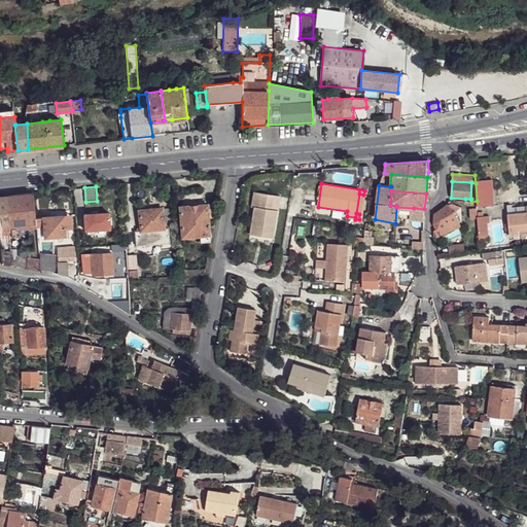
[(254,207),(250,235),(273,238),(280,196),(254,191),(251,207),(254,207)]
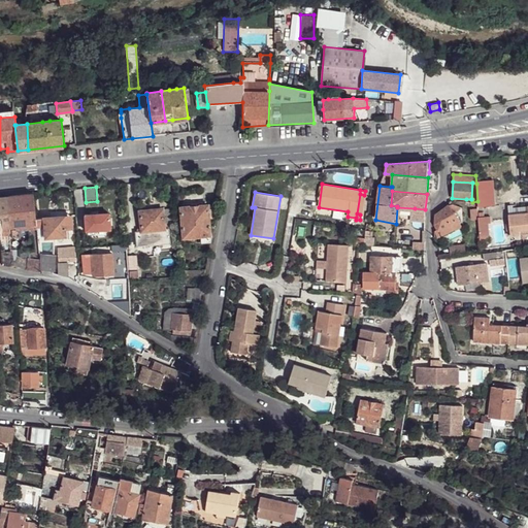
[(0,197),(0,228),(9,228),(11,228),(36,225),(36,218),(33,194),(0,197)]
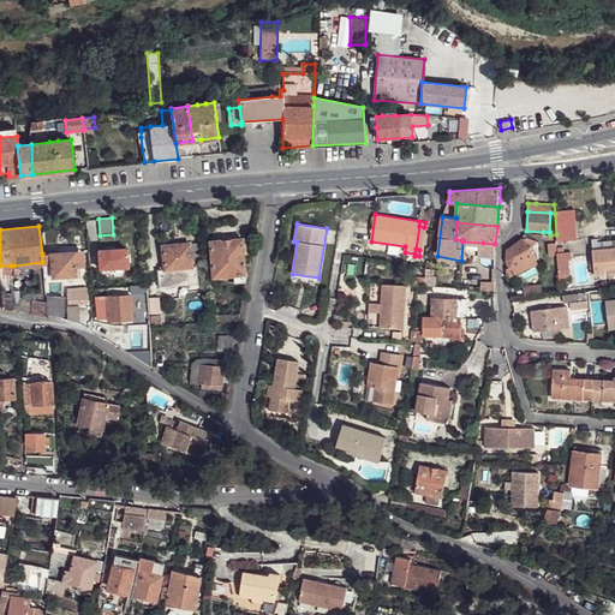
[(243,239),(245,275),(246,275),(254,238),(243,239)]
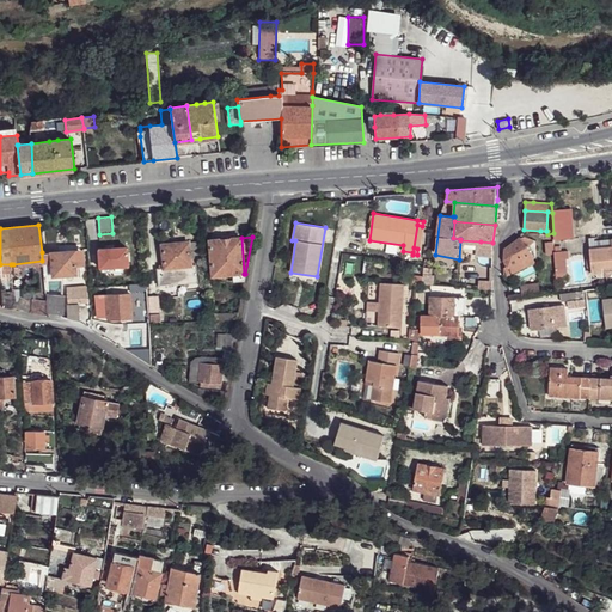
[(209,240),(212,276),(233,274),(233,282),(243,281),(244,275),(244,274),(242,238),(209,240)]
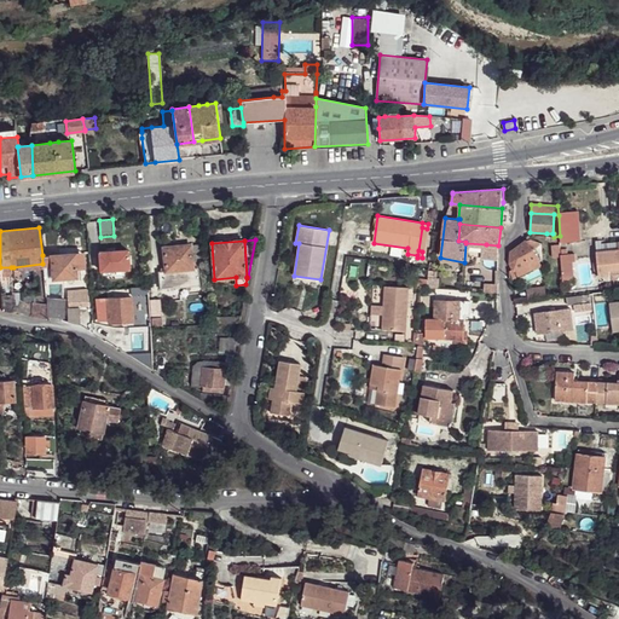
[(510,262),(516,276),(532,268),(531,265),(539,261),(533,249),(543,243),(526,241),(510,252),(510,262)]
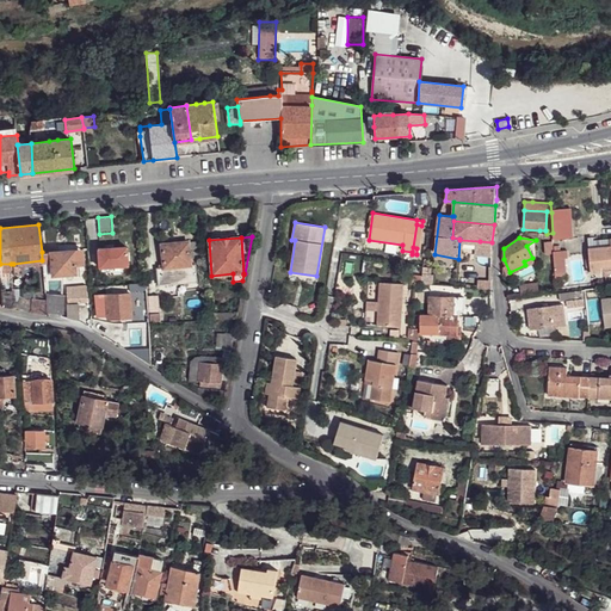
[(158,269),(159,285),(197,282),(196,265),(191,265),(190,250),(189,241),(161,244),(164,267),(158,269)]
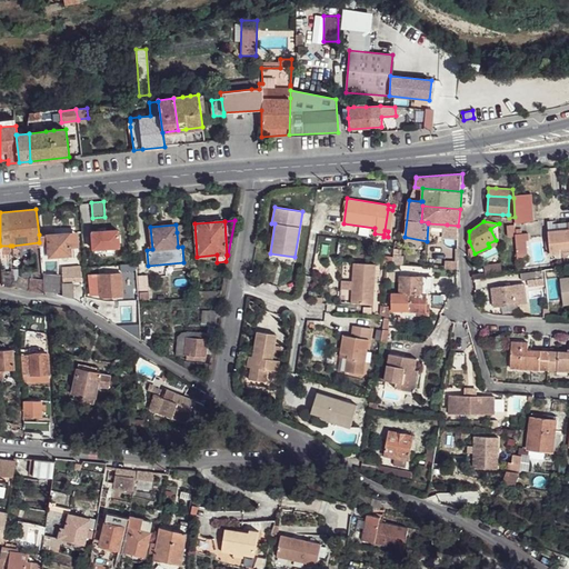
[(447,225),(446,238),(458,239),(458,226),(447,225)]
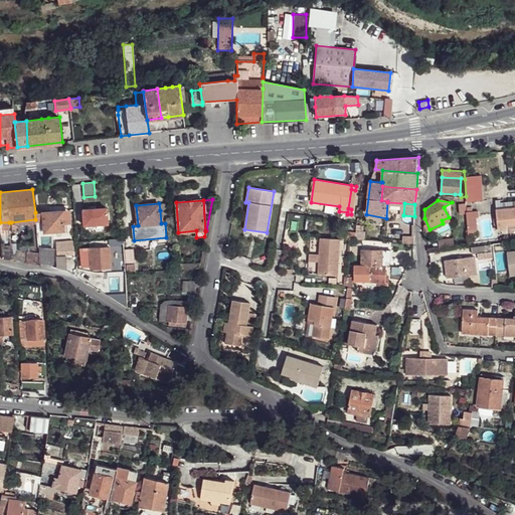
[(80,207),(81,225),(108,224),(107,206),(80,207)]
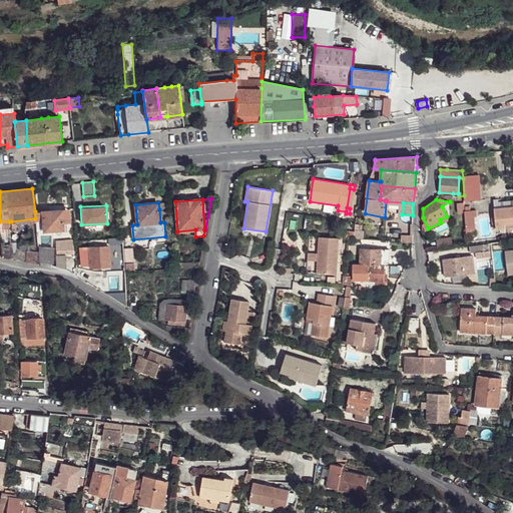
[(512,226),(512,206),(494,208),(496,228),(512,226)]
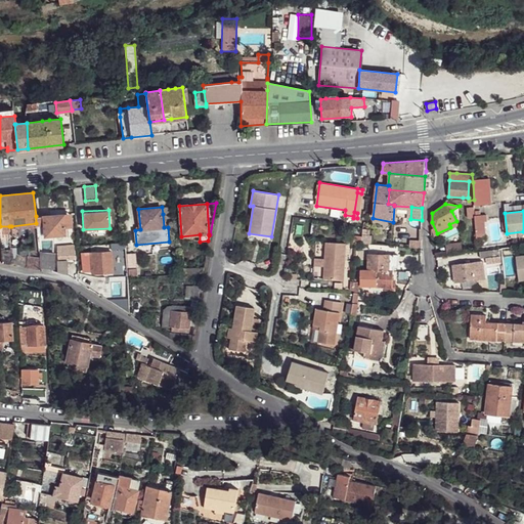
[(64,223),(66,227),(73,227),(72,213),(64,214),(64,223)]
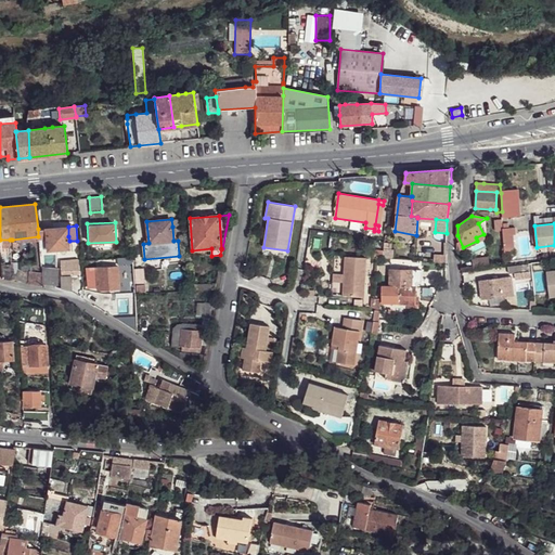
[(47,235),(48,250),(69,248),(69,241),(68,236),(65,236),(65,227),(46,229),(38,229),(38,236),(47,235)]
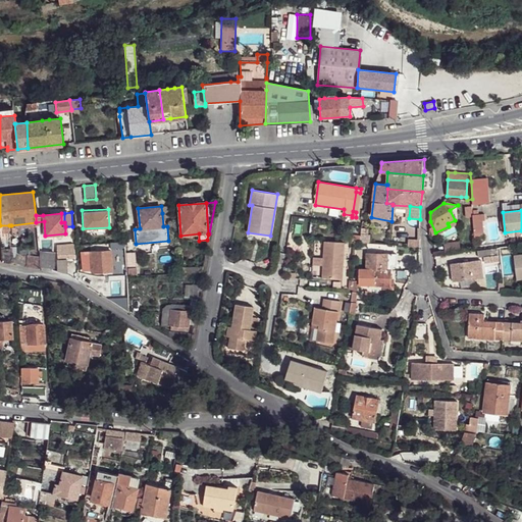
[(473,215),(473,216),(474,230),(483,229),(482,220),(485,220),(484,214),(473,215)]
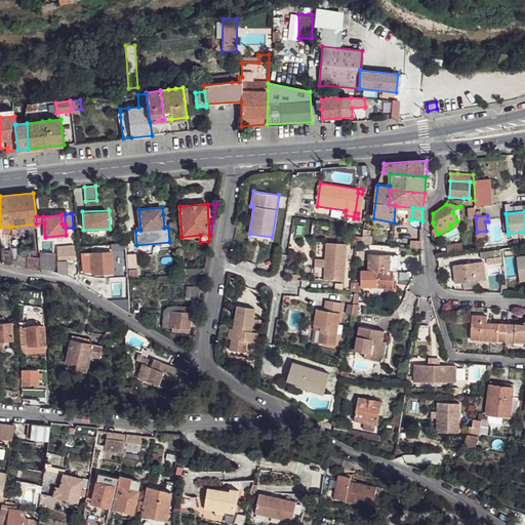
[(11,227),(12,237),(37,234),(36,224),(11,227)]
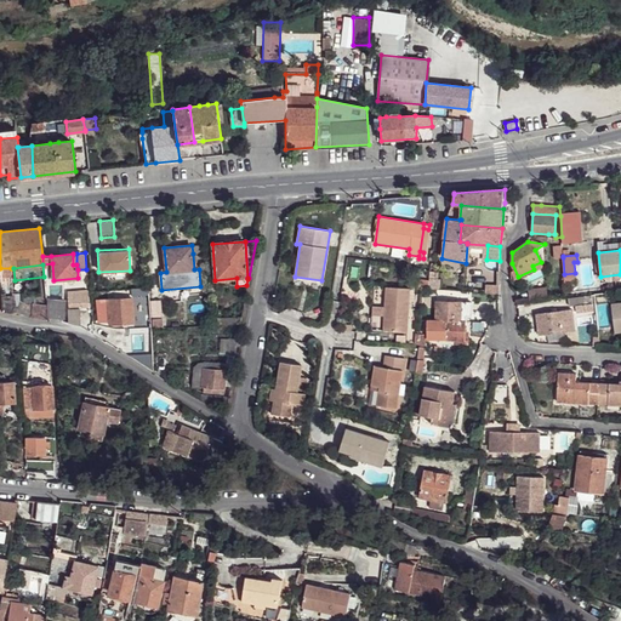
[(0,268),(0,278),(11,277),(11,268),(0,268)]
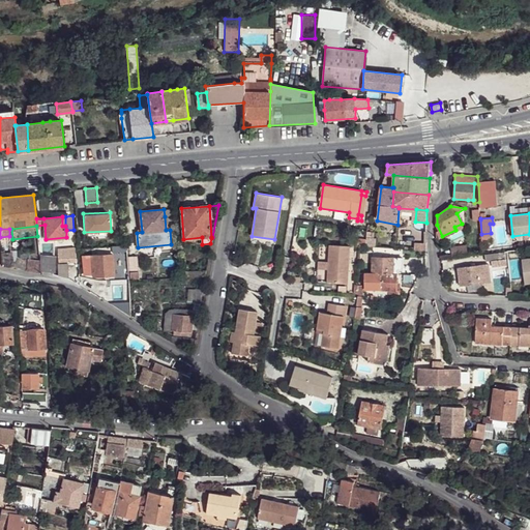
[(491,233),(481,234),(481,242),(491,241),(491,233)]
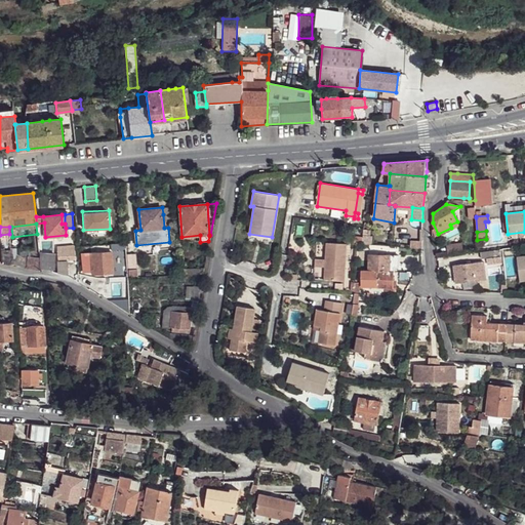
[(363,236),(361,244),(372,245),(372,237),(370,237),(363,236)]
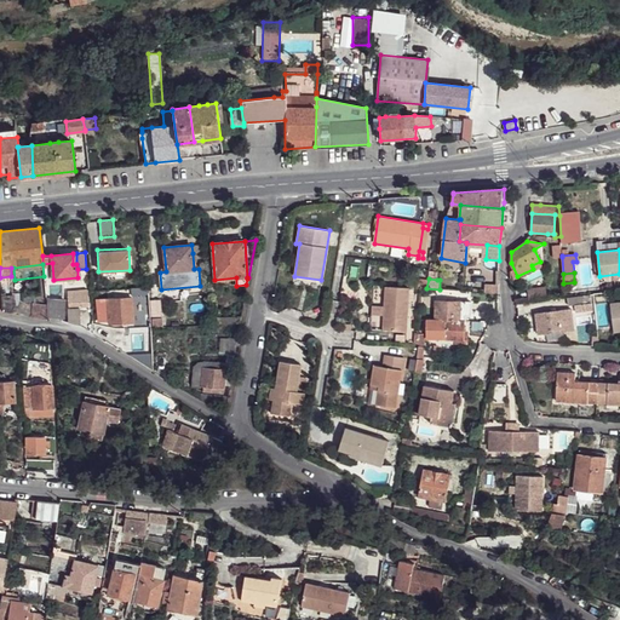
[(384,316),(384,331),(407,332),(409,288),(386,286),(385,305),(384,316)]
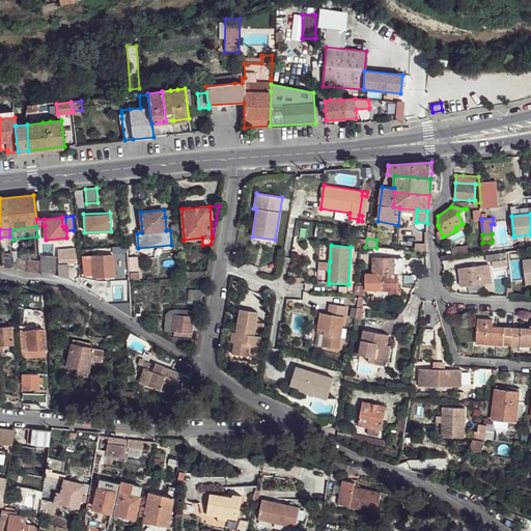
[(467,245),(452,247),(453,256),(468,254),(467,245)]
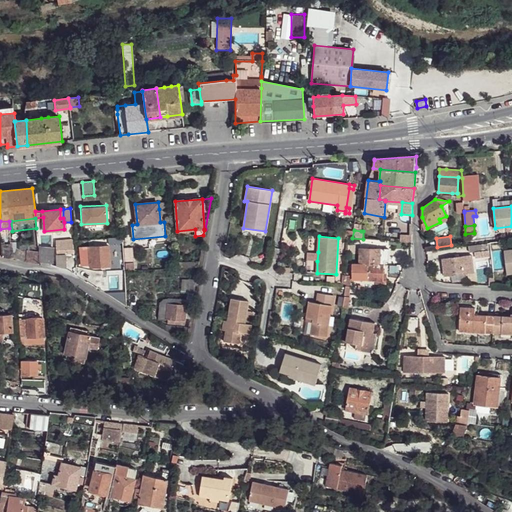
[(57,241),(58,254),(73,253),(72,240),(57,241)]
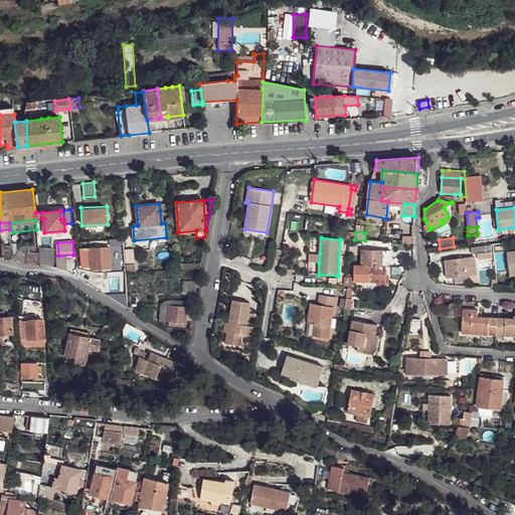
[(472,247),(473,253),(478,252),(491,251),(490,244),(472,247)]
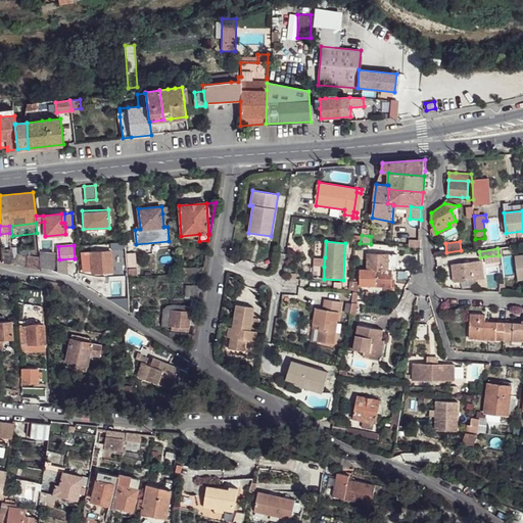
[(81,253),(83,271),(92,270),(92,273),(113,272),(112,251),(81,253)]
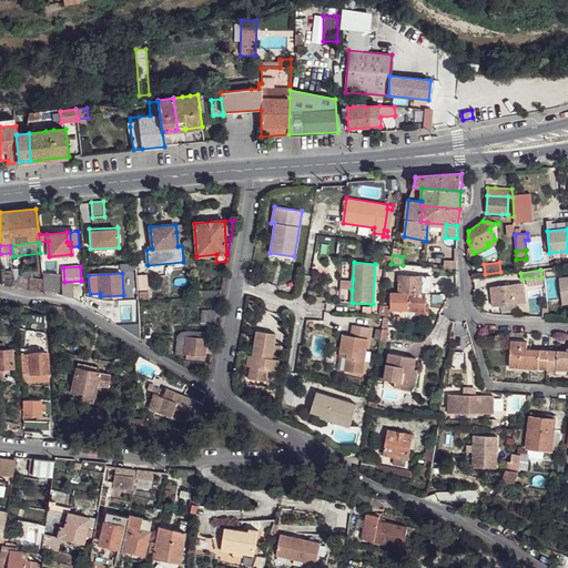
[(43,274),(43,291),(59,292),(60,275),(43,274)]
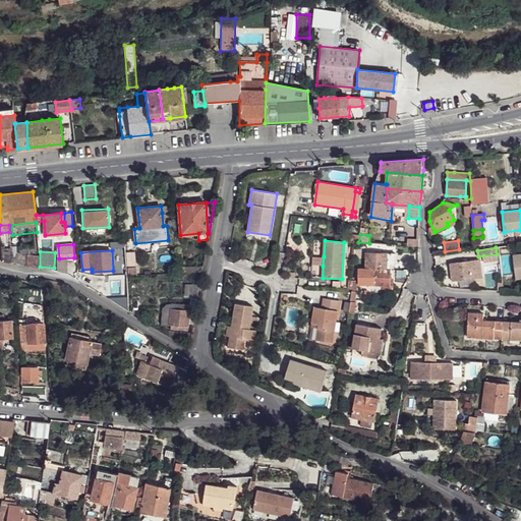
[(127,269),(128,274),(136,274),(134,251),(126,252),(127,269)]
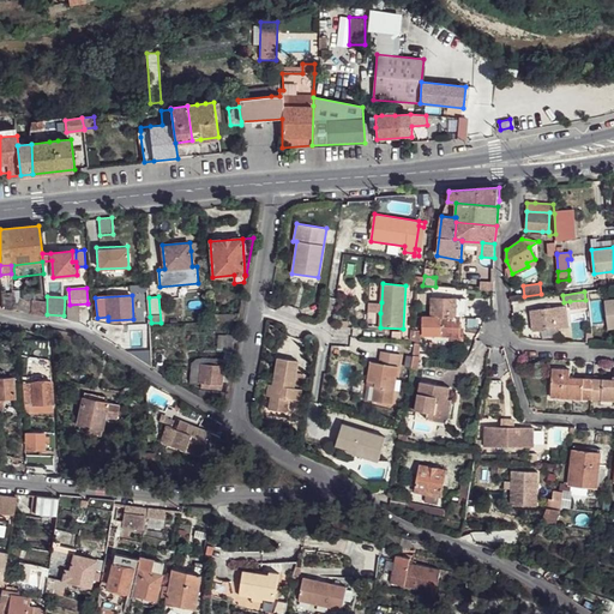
[(432,299),(431,317),(461,318),(462,318),(462,312),(467,312),(468,299),(432,299)]
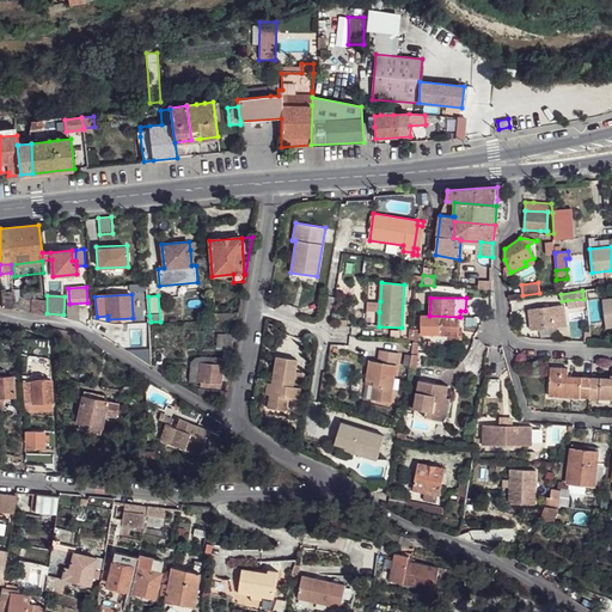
[(32,300),(30,313),(47,316),(47,313),(46,301),(32,300)]
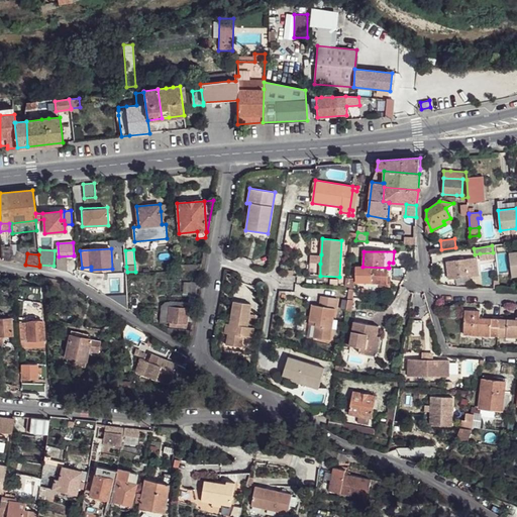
[(446,262),(448,271),(448,278),(448,279),(450,278),(467,276),(479,275),(477,257),(446,262)]
